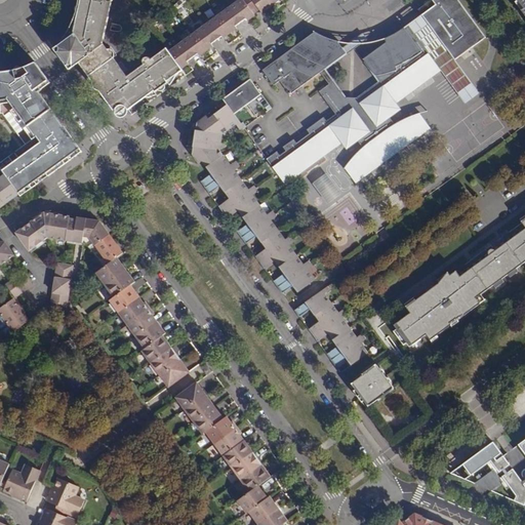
[(139,71),(130,77),(128,74),(102,44),(96,47),(95,43),(93,40),(94,36),(103,39),(110,0),(76,0),(73,14),(68,28),(59,40),(56,44),(52,48),(68,70),(73,66),(77,63),(120,121),(172,84),(167,78),(180,69),(168,52),(167,51),(139,71)]
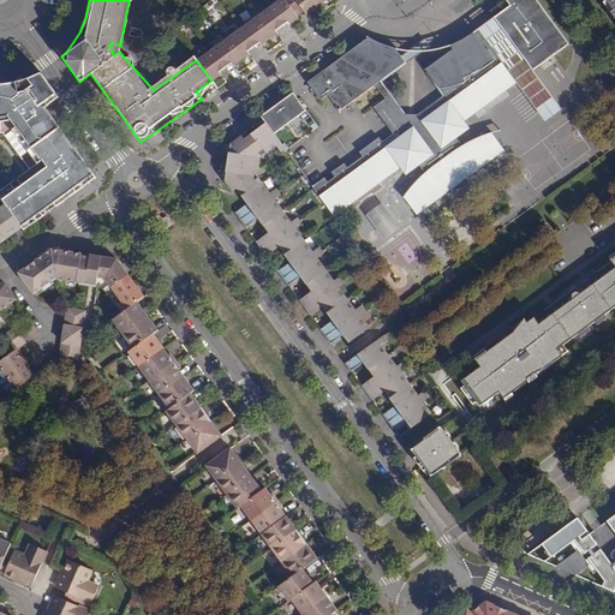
[(212,51),(238,61),(249,54),(246,52),(258,43),(261,46),(278,34),(275,31),(287,22),(290,24),(298,19),(297,17),(293,13),(300,9),(303,12),(305,16),(326,1),(324,0),(280,0),(268,10),(254,19),(240,30),(226,41),(212,51)]
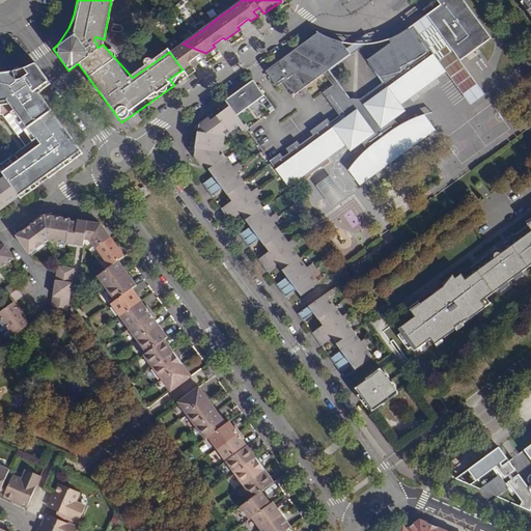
[(305,43),(266,72),(277,87),(283,83),(292,96),(324,74),(332,85),(323,93),(339,116),(330,123),(327,119),(310,132),(313,135),(299,145),(297,141),(286,149),(288,154),(282,158),(279,154),(270,161),(271,163),(280,175),(288,187),(345,145),(351,150),(362,143),(367,149),(347,170),(359,185),(437,130),(424,115),(412,119),(398,127),(394,119),(404,111),(400,105),(446,72),(434,54),(448,44),(460,61),(478,48),(492,38),(463,0),(437,0),(423,10),(426,16),(434,25),(419,35),(413,26),(404,32),(396,36),(390,39),(391,43),(368,60),(385,83),(358,103),(352,104),(328,71),(351,55),(342,44),(333,40),(325,37),(318,33),(305,43)]
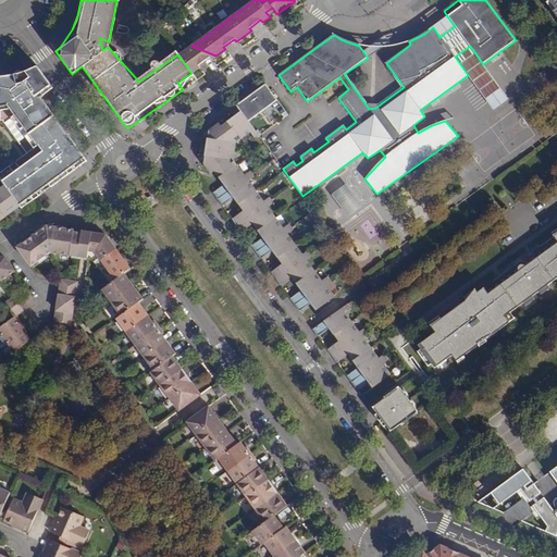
[(556,9),(549,0),(547,2),(554,10),(556,9)]
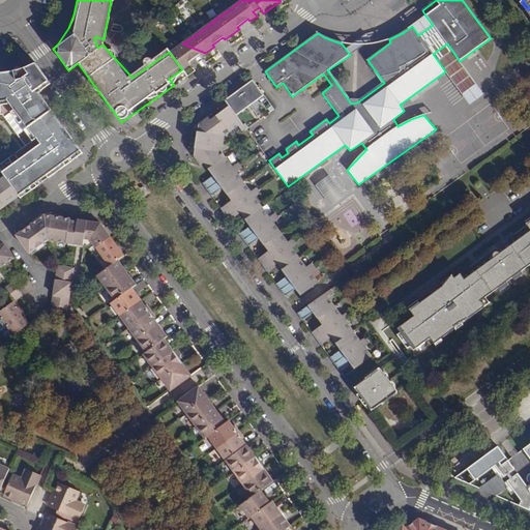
[(425,16),(412,26),(418,35),(433,25),(425,16)]
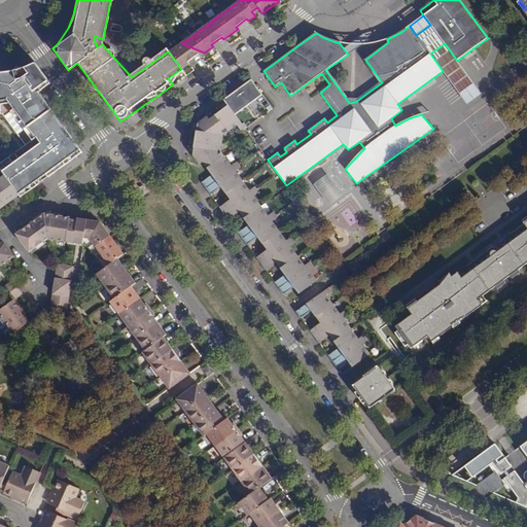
[(103,39),(95,36),(94,40),(96,43),(97,47),(102,44),(102,42),(103,39)]
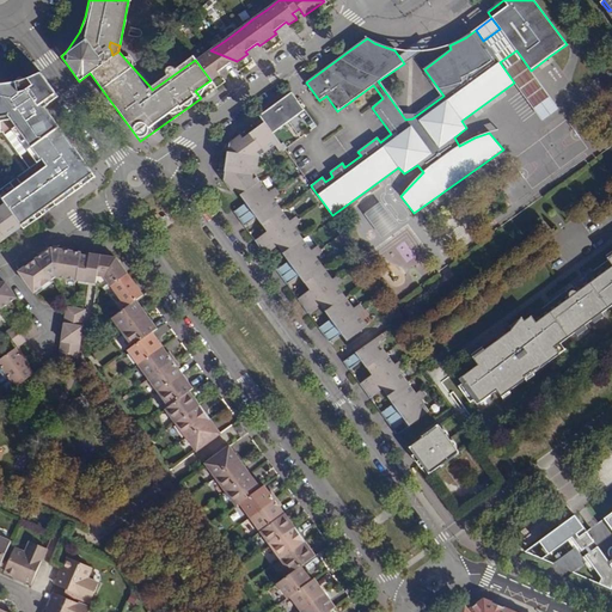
[(210,50),(196,61),(210,80),(219,74),(216,72),(230,63),(232,66),(237,61),(210,50)]
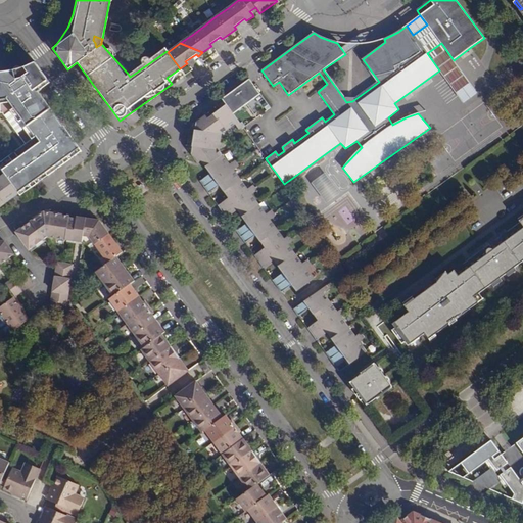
[(441,43),(427,53),(439,70),(462,102),(476,91),(454,60),(441,43)]
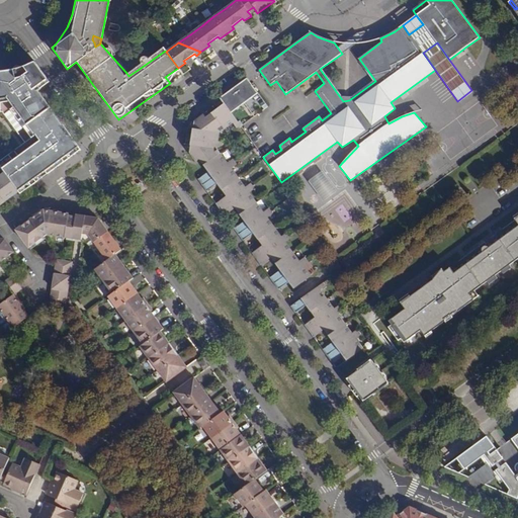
[(50,82),(34,62),(32,63),(27,65),(23,66),(39,89),(44,86),(50,82)]
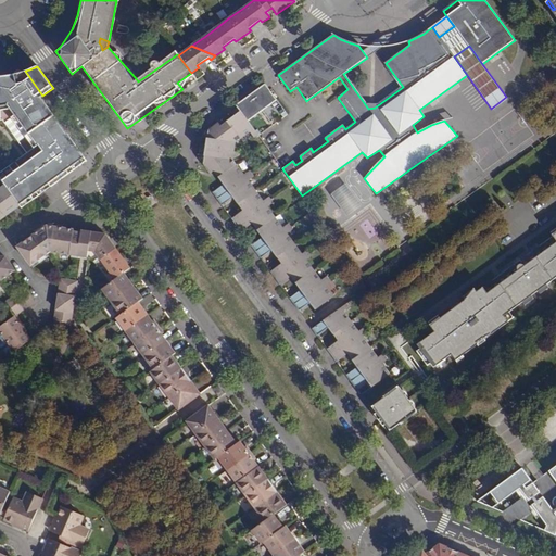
[(0,119),(1,121),(16,141),(28,133),(37,144),(61,127),(39,98),(42,96),(25,71),(15,74),(8,76),(0,76),(0,119)]
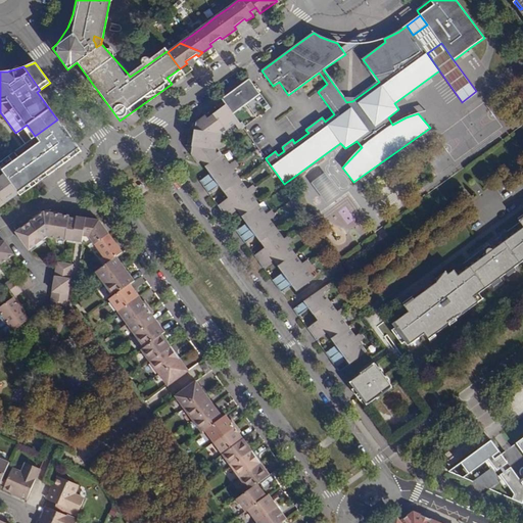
[(139,70),(136,67),(128,74),(130,77),(139,70)]
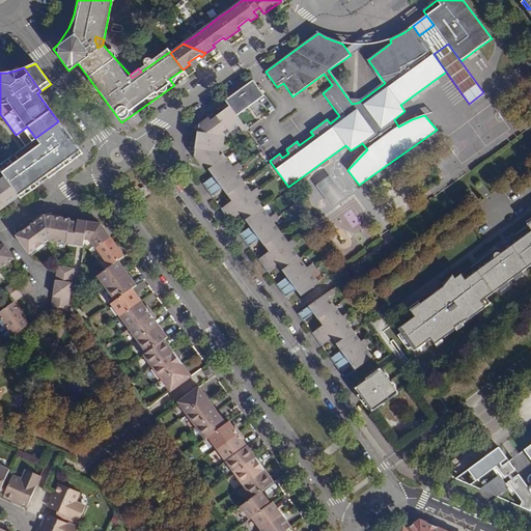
[(187,76),(183,70),(169,79),(174,85),(187,76)]
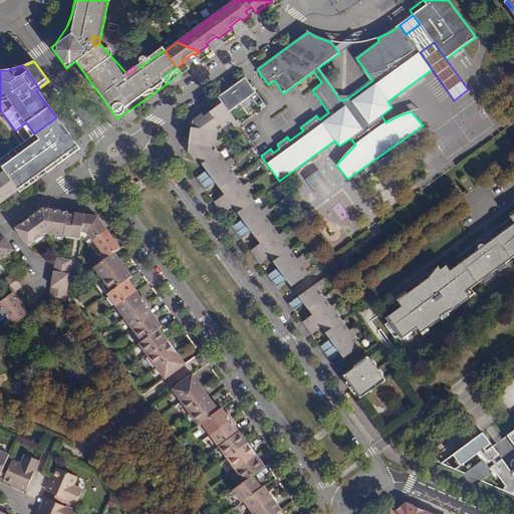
[(245,78),(218,97),(229,112),(256,92),(245,78)]
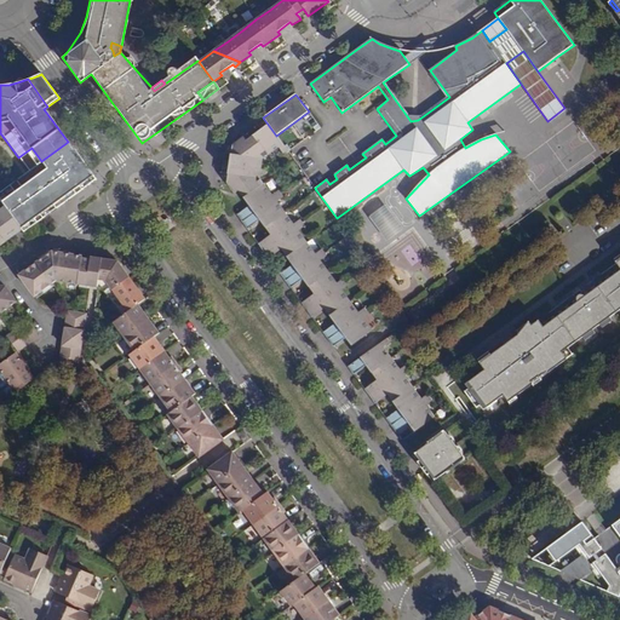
[(263,118),(257,122),(262,130),(247,141),(245,136),(233,144),(231,154),(225,154),(224,161),(230,162),(245,165),(245,167),(229,165),(223,165),(222,173),(228,173),(227,183),(235,194),(240,190),(250,205),(236,214),(247,229),(260,219),(271,234),(258,244),(269,258),(281,248),(293,264),(280,274),(291,288),(303,279),(315,293),(302,303),(313,317),(326,308),(337,323),(323,333),(333,348),(346,337),(352,345),(369,332),(363,325),(366,322),(363,319),(369,314),(368,311),(366,308),(359,313),(356,309),(354,310),(348,303),(342,296),(344,293),(343,290),(349,285),(346,282),(344,279),(338,283),(334,279),(332,281),(326,274),(321,265),(323,264),(320,260),(327,256),(325,252),(322,248),(316,254),(314,251),(311,252),(305,244),(299,236),(302,234),(299,231),(305,227),(303,223),(300,219),(294,224),(292,220),(290,222),(283,214),(277,207),(280,205),(277,201),(285,197),(281,193),(280,190),(274,195),(264,183),(258,174),(258,167),(259,161),(268,155),(279,147),(283,154),(287,150),(276,136),(263,118)]
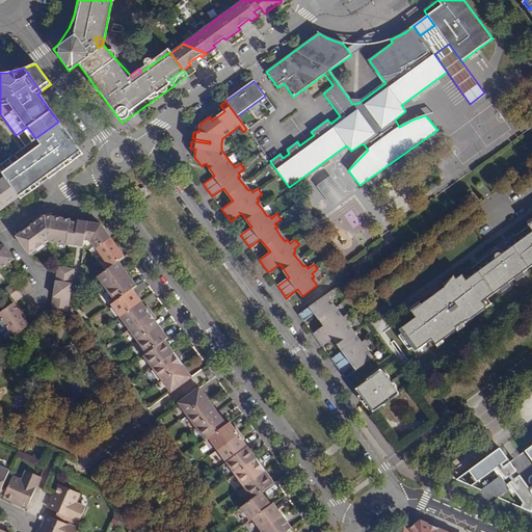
[(80,150),(62,127),(50,136),(51,138),(41,145),(40,144),(18,160),(14,154),(0,163),(0,171),(3,177),(18,195),(29,186),(31,190),(37,186),(34,183),(62,162),(65,165),(71,162),(68,159),(80,150)]
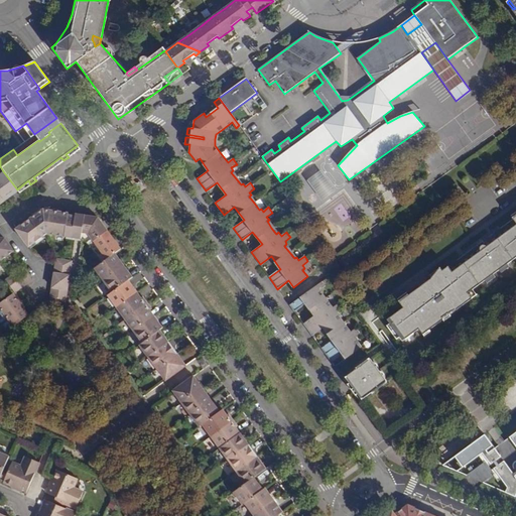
[(34,134),(26,123),(22,126),(31,137),(34,134)]
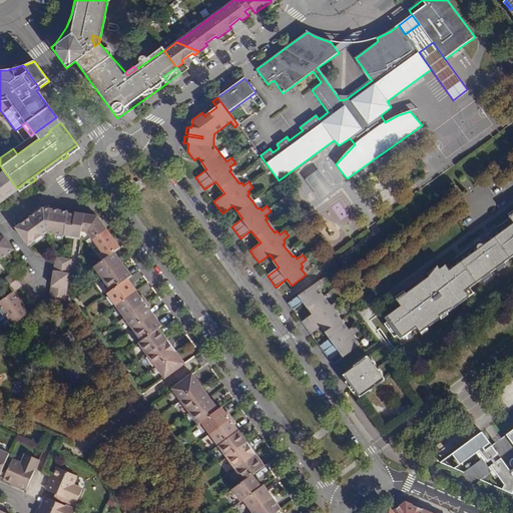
[(79,148),(77,144),(65,153),(68,156),(79,148)]
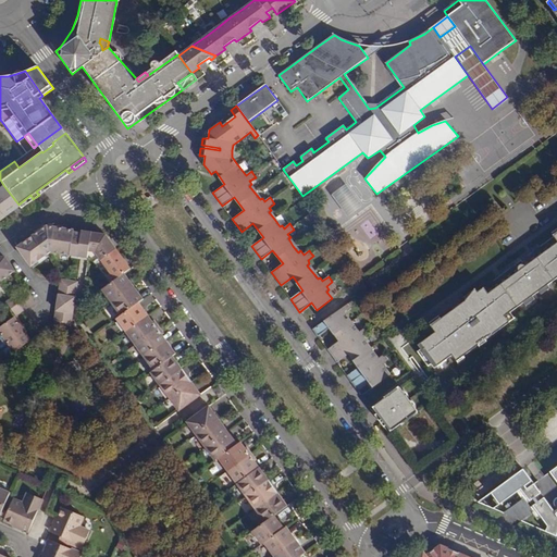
[(69,173),(65,170),(36,192),(39,195),(40,194),(69,173)]
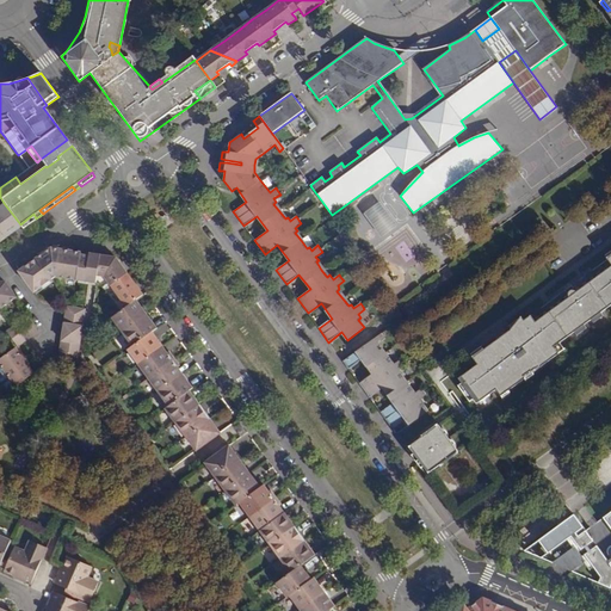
[(282,210),(276,202),(273,204),(279,211),(285,218),(288,217),(282,210)]
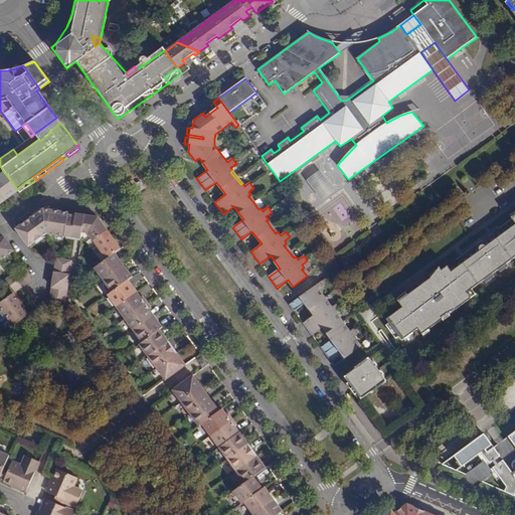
[(14,191),(17,189),(3,171),(0,173),(0,172),(0,181),(2,184),(0,185),(3,190),(6,188),(10,194),(14,191)]
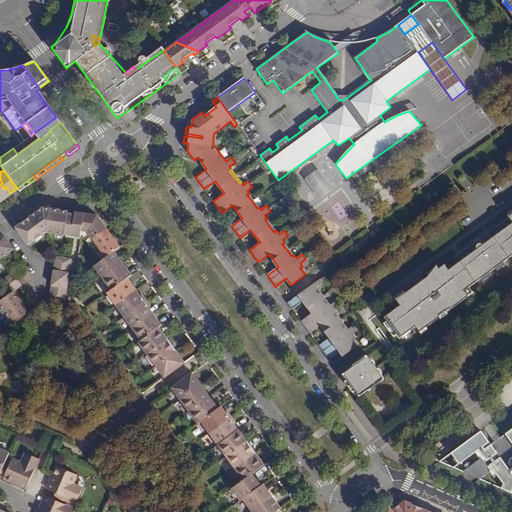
[(319,197),(331,188),(318,171),(306,180),(319,197)]
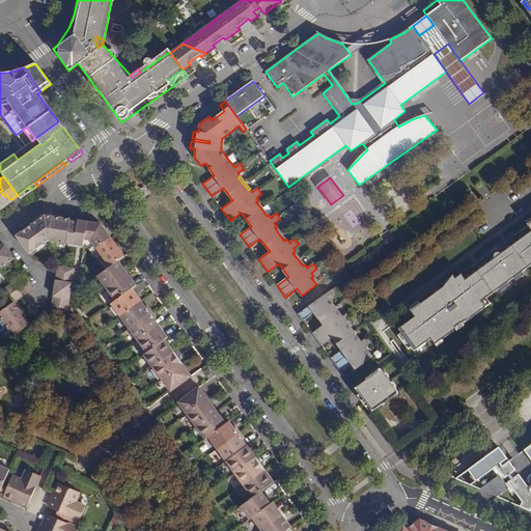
[(29,186),(18,195),(20,198),(31,190),(29,186)]
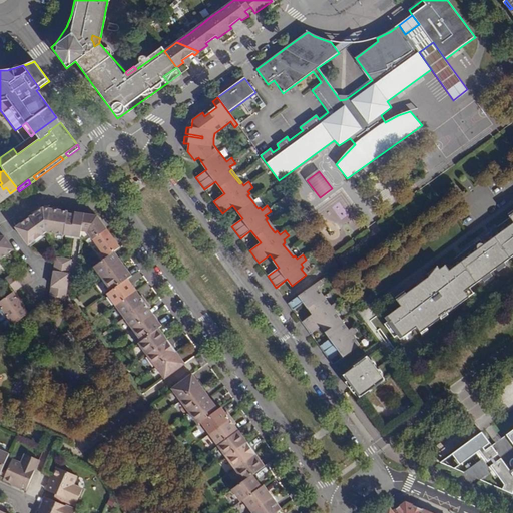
[(0,184),(2,183),(0,180),(0,200),(10,193),(6,187),(3,189),(0,184)]
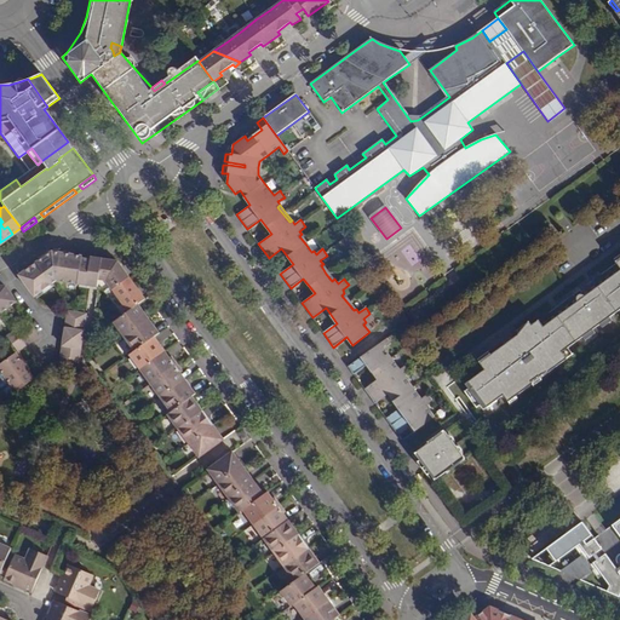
[(308,242),(302,234),(299,236),(305,244),(311,252),(314,251),(308,242)]
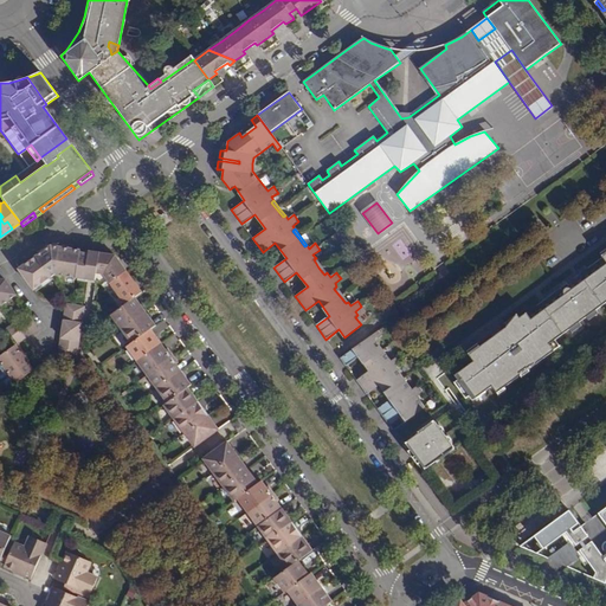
[(60,247),(52,246),(38,256),(40,259),(53,251),(60,251),(60,247)]
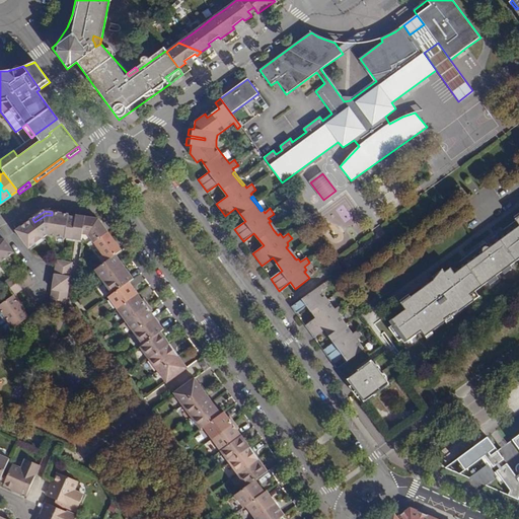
[(75,238),(76,228),(78,219),(71,218),(71,214),(52,212),(52,215),(46,215),(34,222),(32,219),(17,230),(30,248),(45,239),(71,243),(72,238),(75,238)]
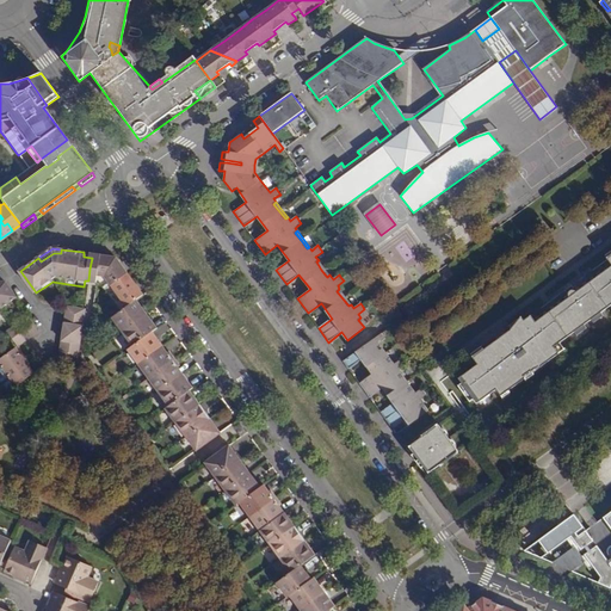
[(107,276),(115,285),(130,275),(118,258),(107,255),(106,259),(102,258),(100,259),(98,275),(106,276),(107,276)]
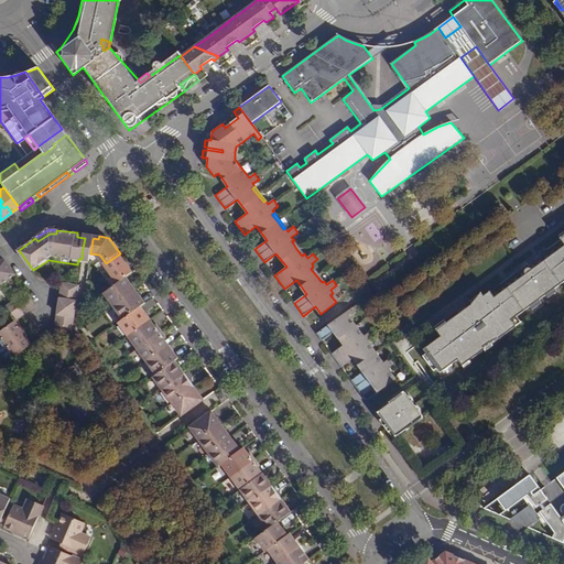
[(563,236),(561,239),(563,243),(563,247),(544,261),(532,270),(530,269),(528,269),(524,271),(524,274),(525,275),(495,297),(489,291),(484,295),(481,292),(468,308),(472,313),(463,318),(458,314),(447,323),(437,331),(442,336),(426,347),(430,350),(426,354),(422,356),(434,371),(437,369),(441,367),(443,370),(458,359),(462,364),(474,358),(484,349),(483,347),(489,342),(491,344),(494,340),(495,342),(516,326),(511,321),(516,317),(563,281),(563,236)]
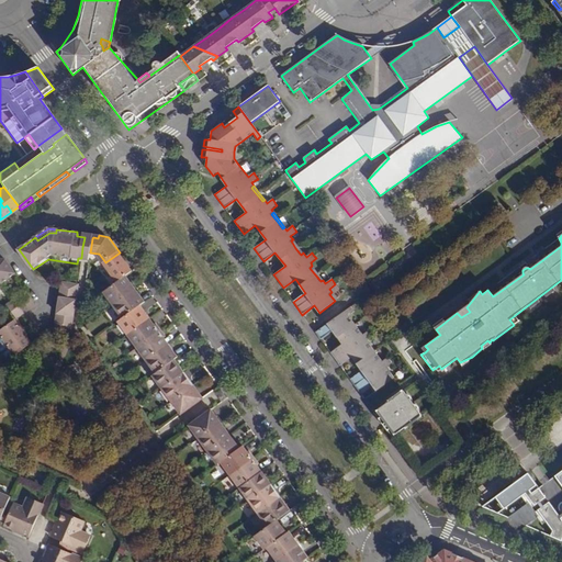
[(298,246),(293,239),(291,240),(295,248),(301,255),(303,253),(298,246)]
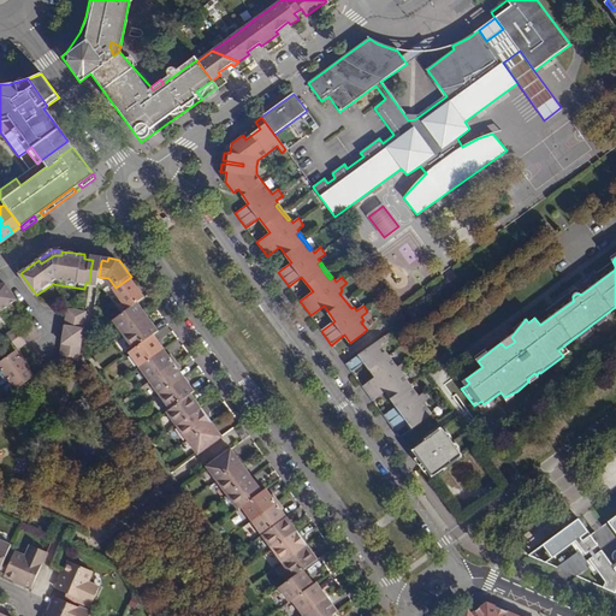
[(114,289),(116,288),(108,278),(107,278),(99,277),(98,285),(105,285),(110,292),(114,289)]
